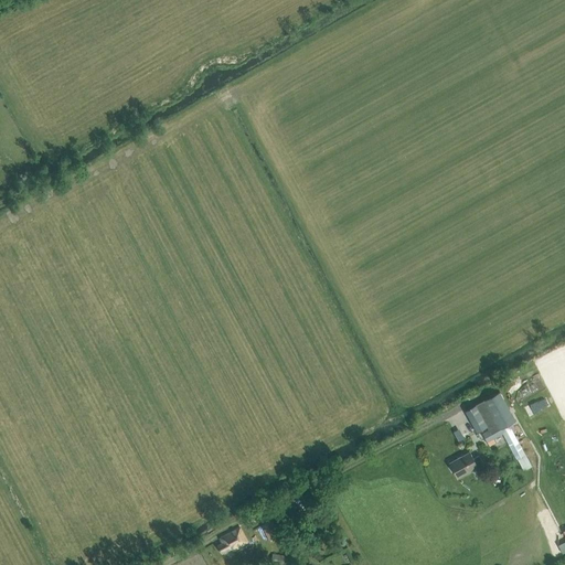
[(480,433),(487,443),(489,447),(496,444),(493,439),(502,434),(516,459),(521,456),(524,464),(529,461),(524,454),(511,429),(514,427),(509,418),(505,419),(503,414),(494,419),(493,417),(508,411),(499,393),(465,412),(477,434),(480,433)]
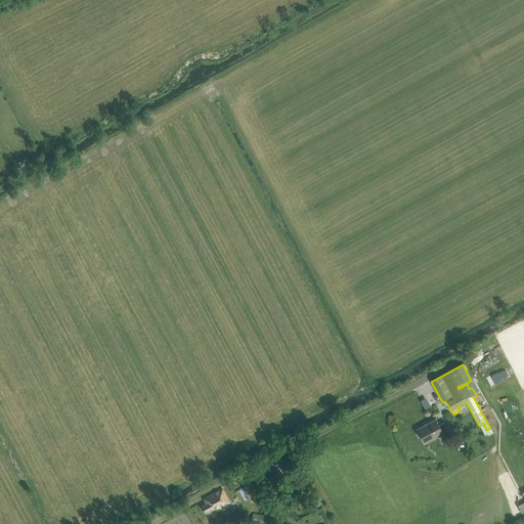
[(443,433),(448,430),(444,422),(439,425),(436,419),(418,429),(425,442),(443,433)]
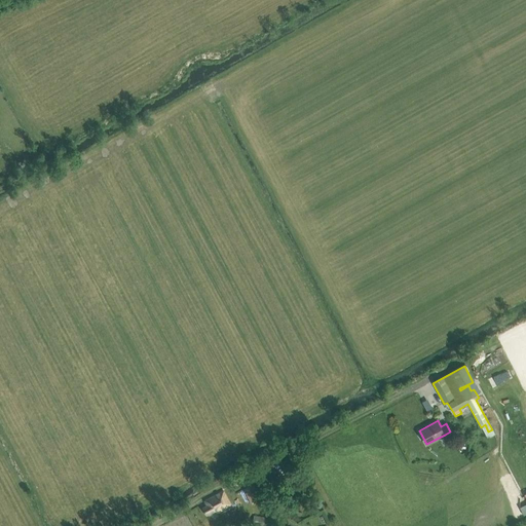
[(252,503),(259,499),(253,486),(246,490),(252,503)]
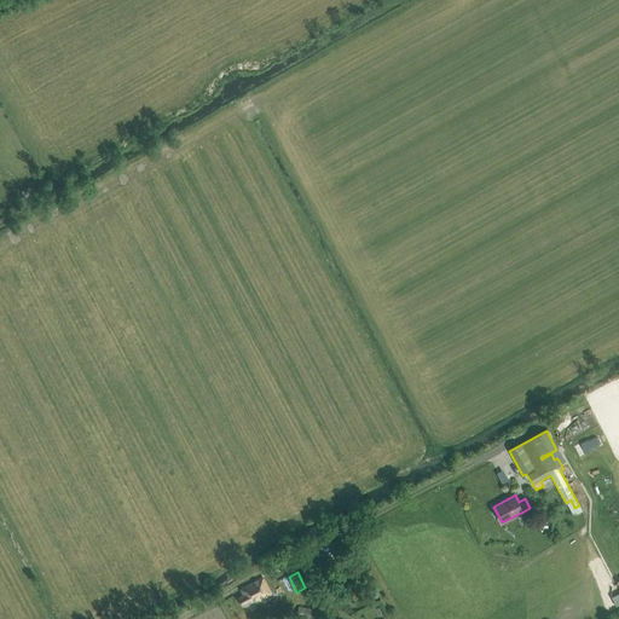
[(255,603),(272,595),(262,578),(241,589),(243,595),(238,597),(243,606),(254,601),(255,603)]
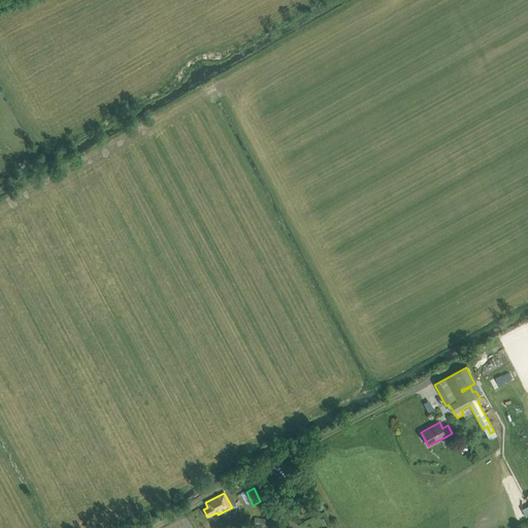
[(254,524),(265,526),(266,519),(255,517),(254,524)]
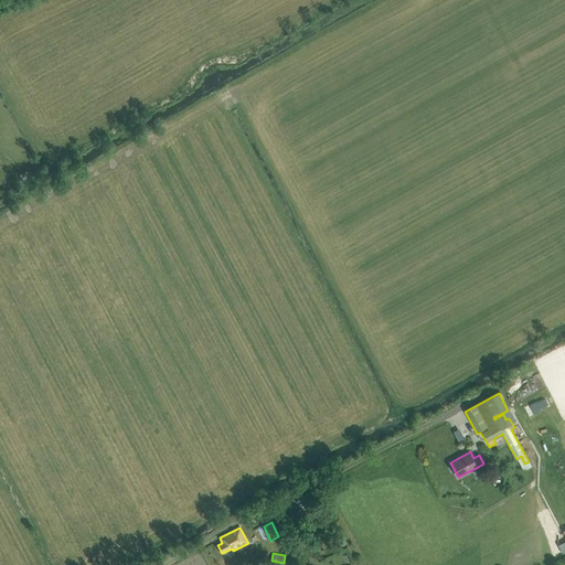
All buildings are outlined.
